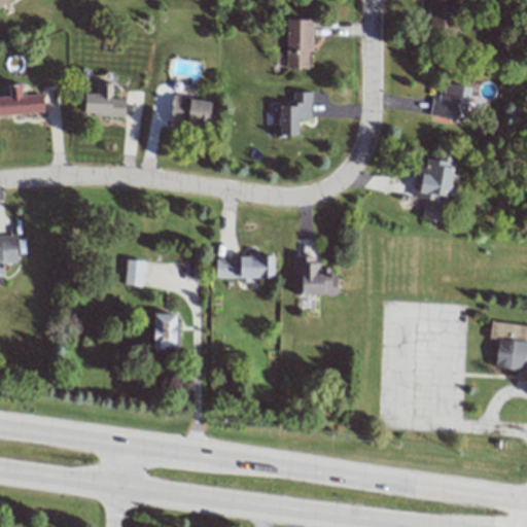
[(454,37),(453,0),(428,0),(429,38),(454,37)]
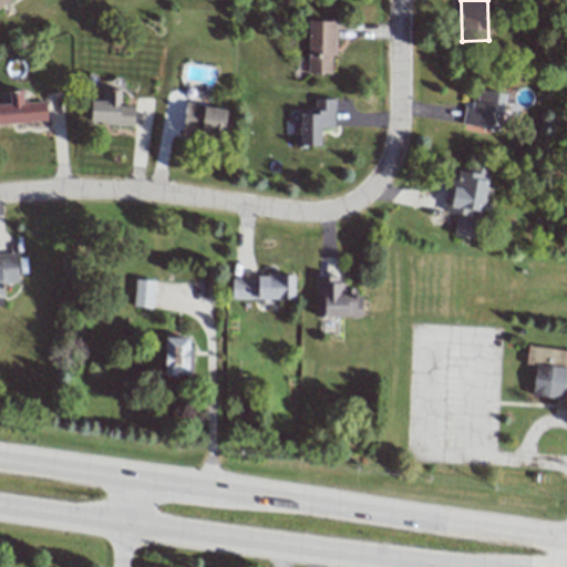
[(333,74),(334,21),(308,21),(307,73),(333,74)]
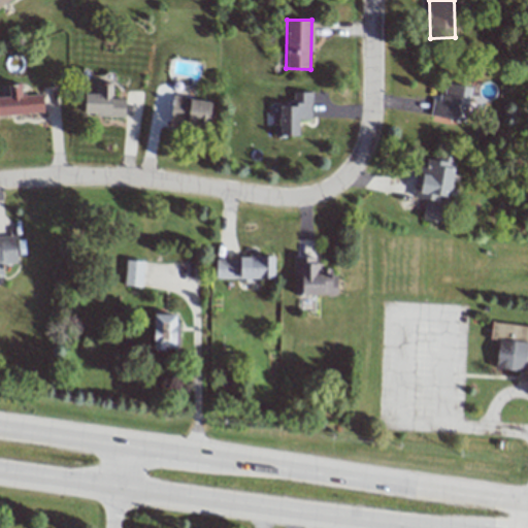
[(84,94),(84,116),(124,117),(125,99),(111,99),(111,84),(91,84),(91,94),(84,94)]
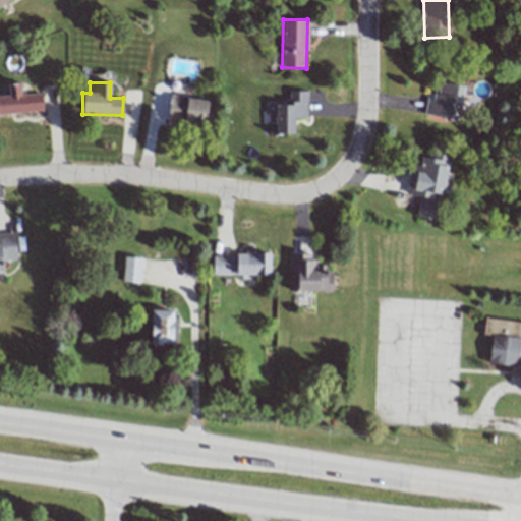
[(462,85),(438,82),(436,99),(425,98),(423,116),(458,119),(462,85)]
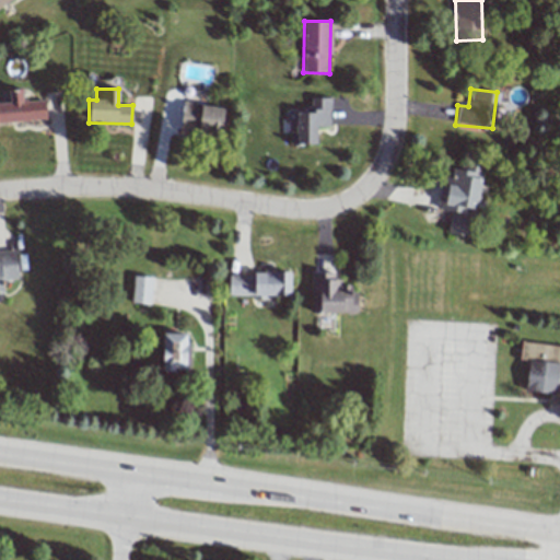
[(45,100),(22,101),(22,90),(8,90),(9,103),(0,103),(0,123),(46,120),(45,100)]
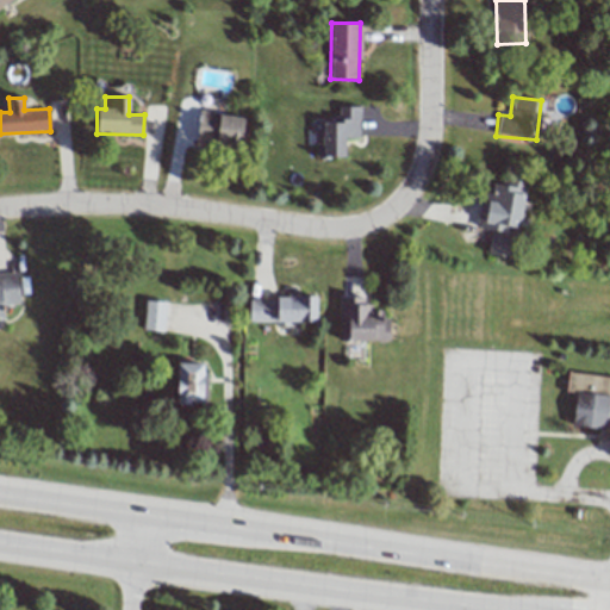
[(359,137),(359,106),(338,106),(338,122),(322,122),(322,144),(315,144),(315,157),(344,157),(344,137),(359,137)]
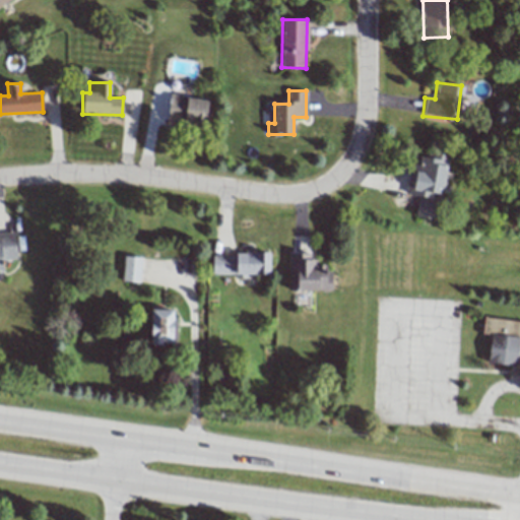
[(207,100),(169,95),(167,123),(205,126),(207,100)]
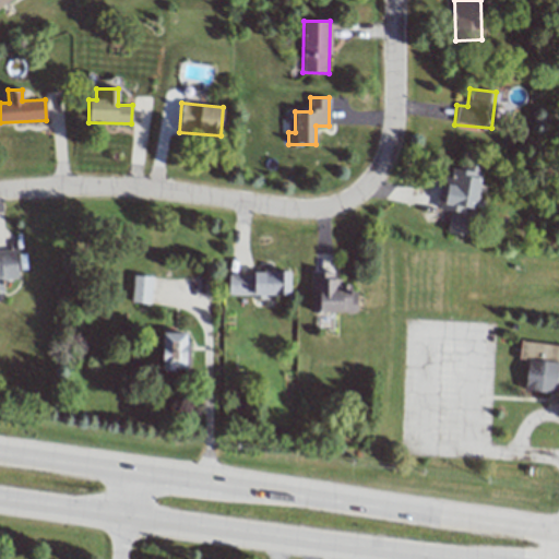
[(479,168),(452,165),(450,178),(440,177),(436,209),(450,211),(447,233),(471,236),(479,168)]
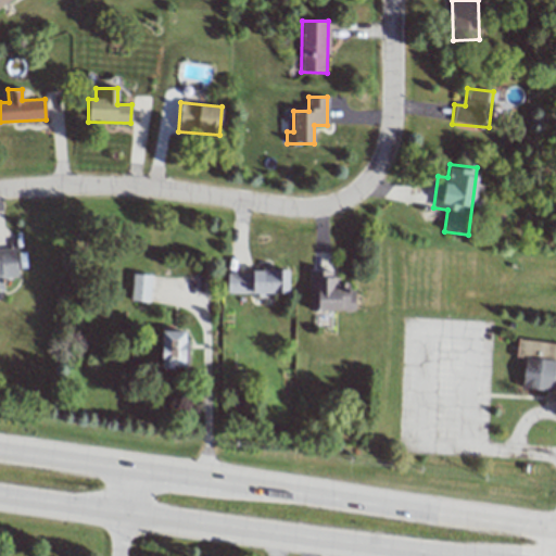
[(16,249),(0,249),(0,289),(2,289),(2,278),(17,277),(16,249)]
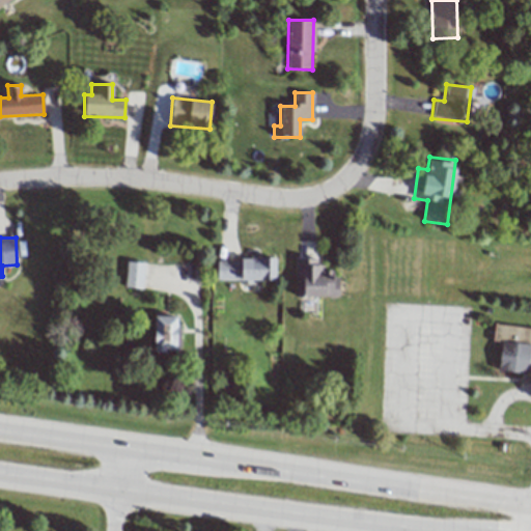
[(336,269),(317,268),(317,258),(297,257),(296,296),(336,297),(336,269)]
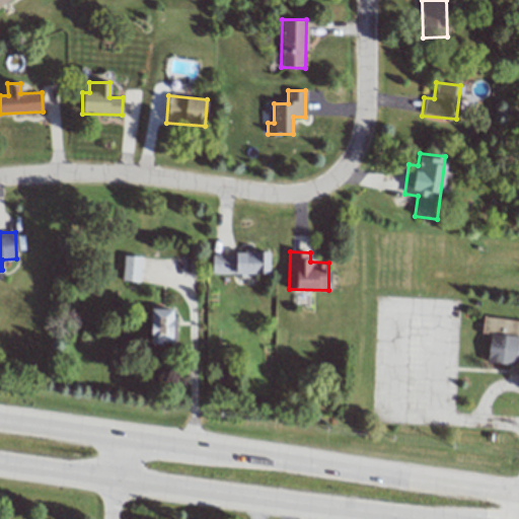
[(140,282),(141,256),(123,255),(122,281),(140,282)]
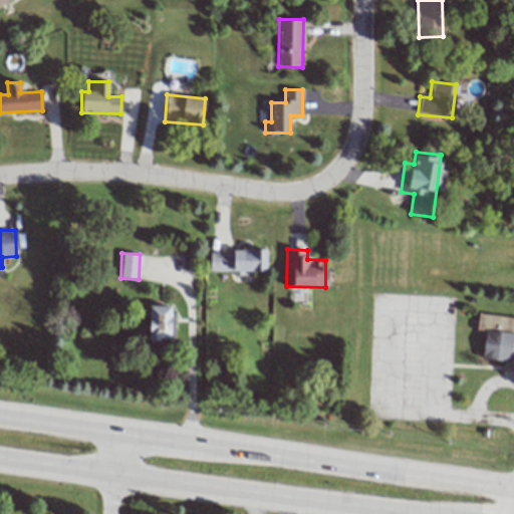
[(173,306),(149,306),(148,340),(173,341),(173,306)]
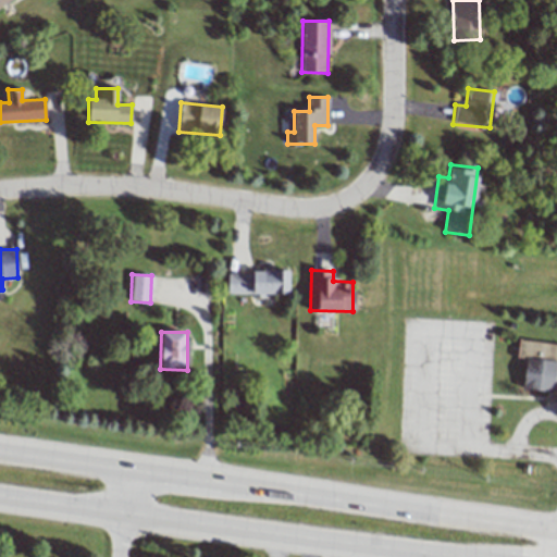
[(524,359),(521,390),(545,392),(545,397),(556,398),(556,344),(518,341),(516,358),(524,359)]
